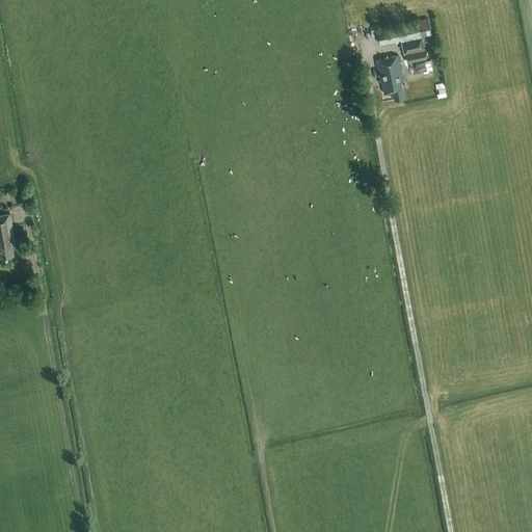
[(427,18),(377,28),(379,43),(400,38),(403,54),(405,54),(407,62),(409,61),(410,63),(415,62),(414,61),(426,58),(422,35),(431,34),(427,18)]
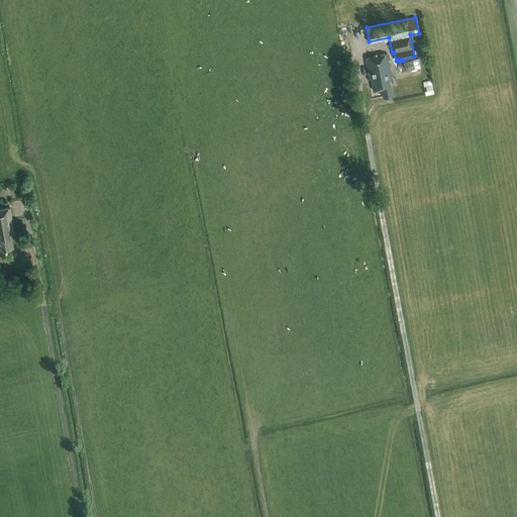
[(392,94),(391,91),(389,80),(393,79),(388,54),(366,58),(370,80),(371,79),(373,91),(382,89),(383,96),(392,94)]
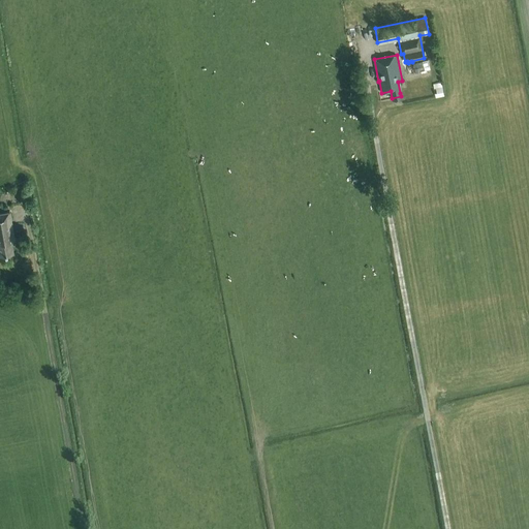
[(428,60),(413,63),(414,71),(430,68),(428,60)]
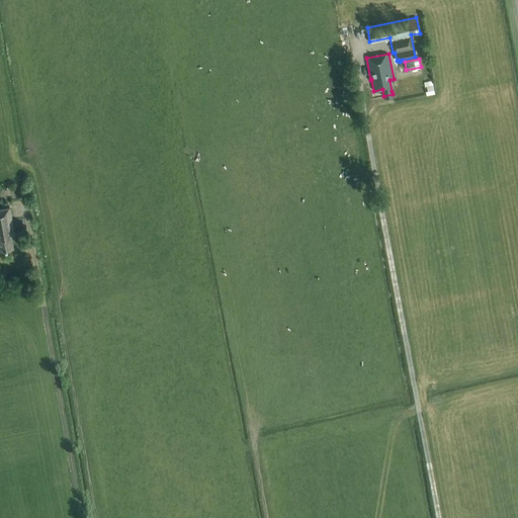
[(426,94),(434,93),(433,85),(425,87),(426,94)]
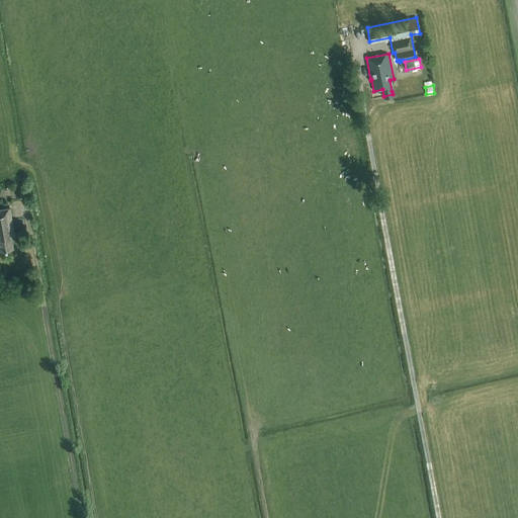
[(11,237),(15,236),(9,207),(0,209),(0,250),(13,248),(11,237)]
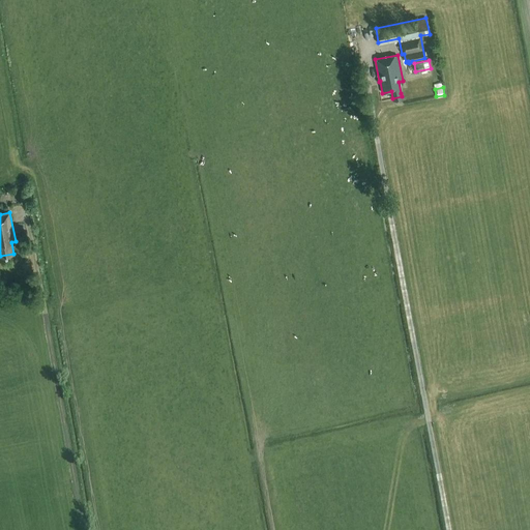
All buildings are outlined.
